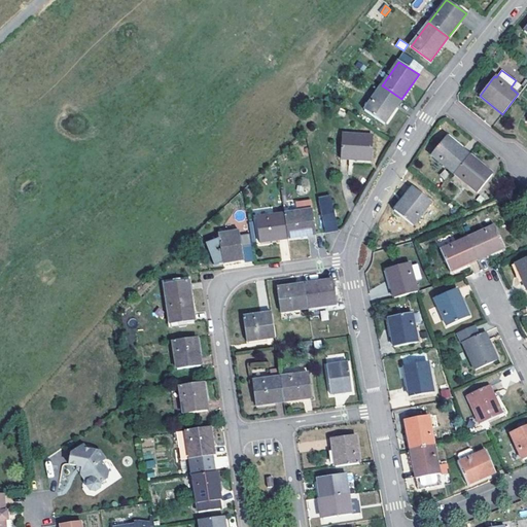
[(511,88),(518,94),(524,86),(516,80),(511,88)]
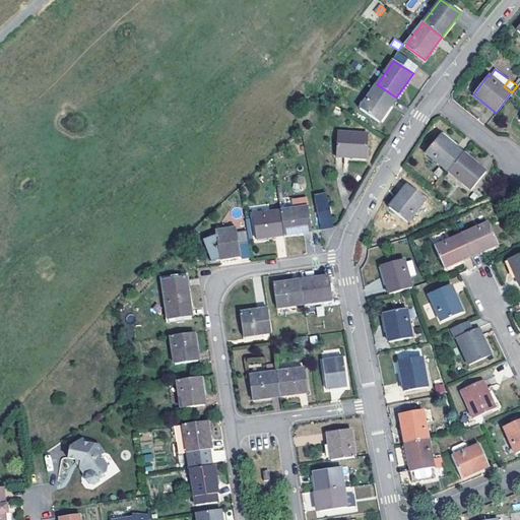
[(396,98),(377,84),(360,109),(380,122),(396,98)]
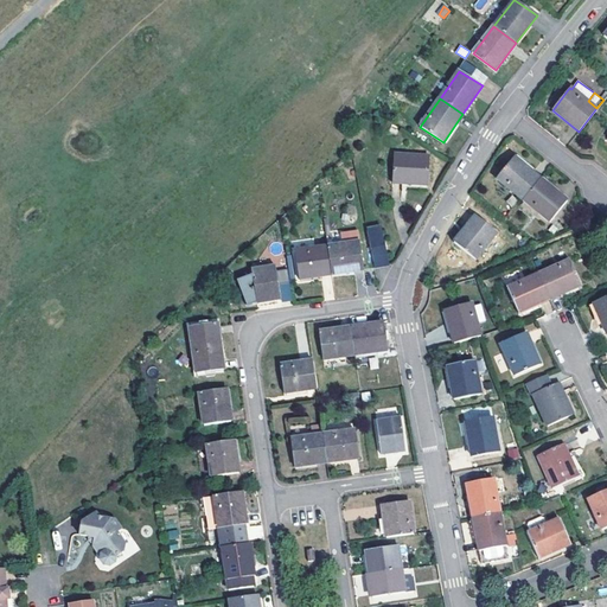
[(427,185),(429,155),(395,154),(393,183),(427,185)]
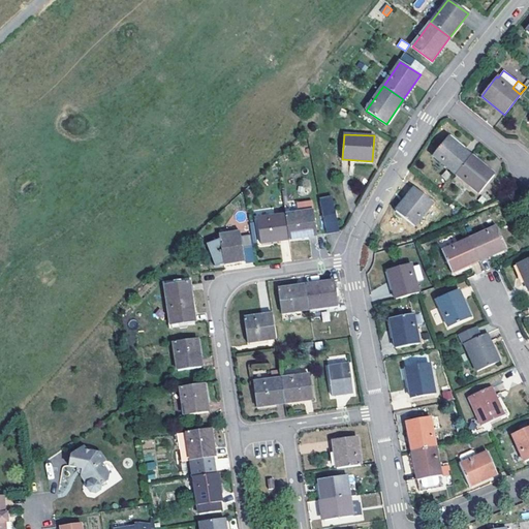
[(471,155),(448,137),(433,156),(456,175),(471,155)]
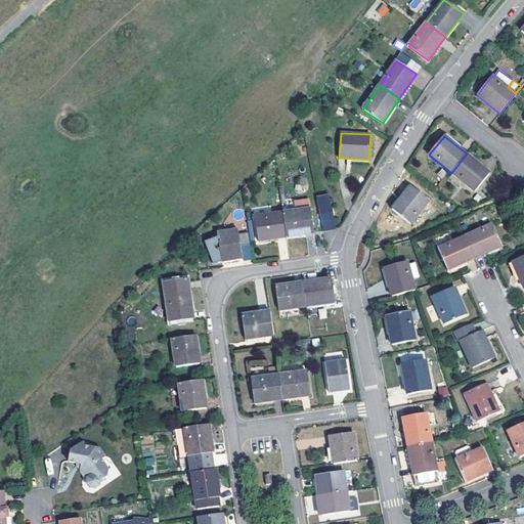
[(467,154),(451,173),(474,191),(489,172),(467,154)]
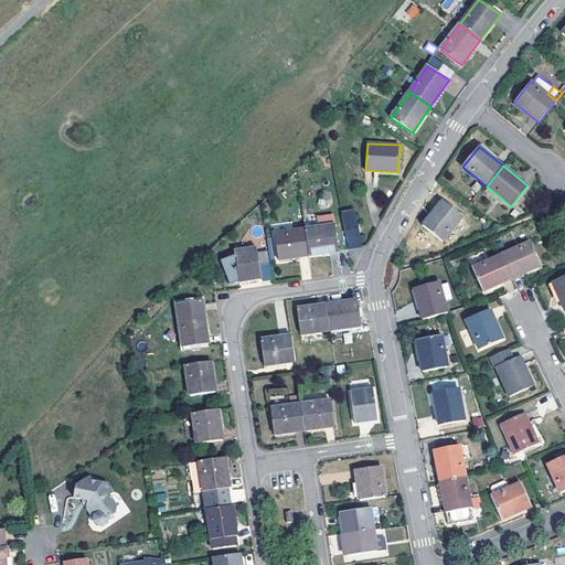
[(462,216),(441,200),(423,225),(444,241),(462,216)]
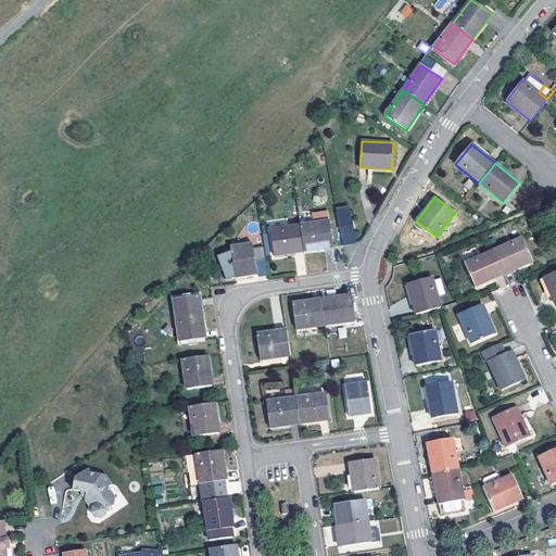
[(335,210),(343,245),(356,242),(350,206),(335,210)]
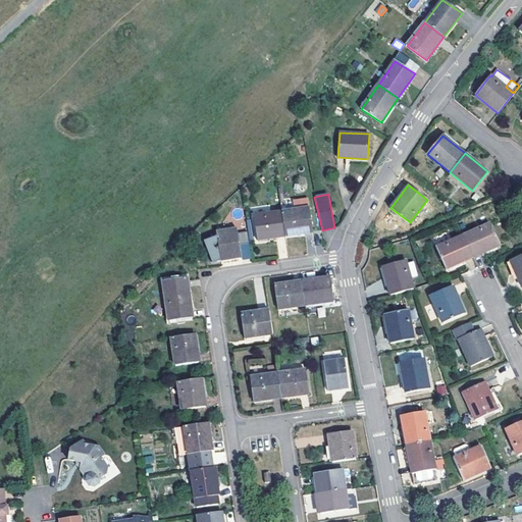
[(282,212),(285,236),(312,231),(308,199),(294,201),(295,210),(282,212)]
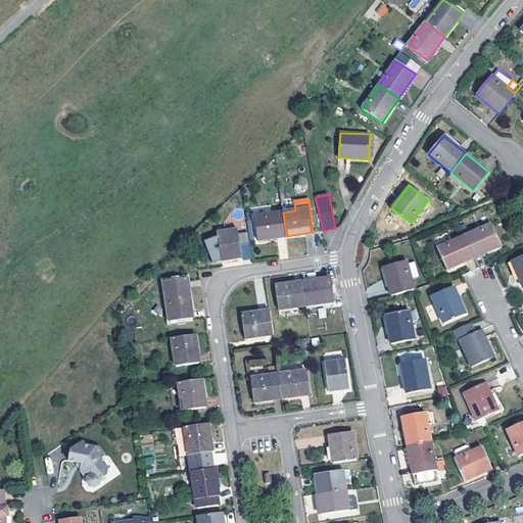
[(258,240),(286,236),(283,212),(255,217),(258,240)]
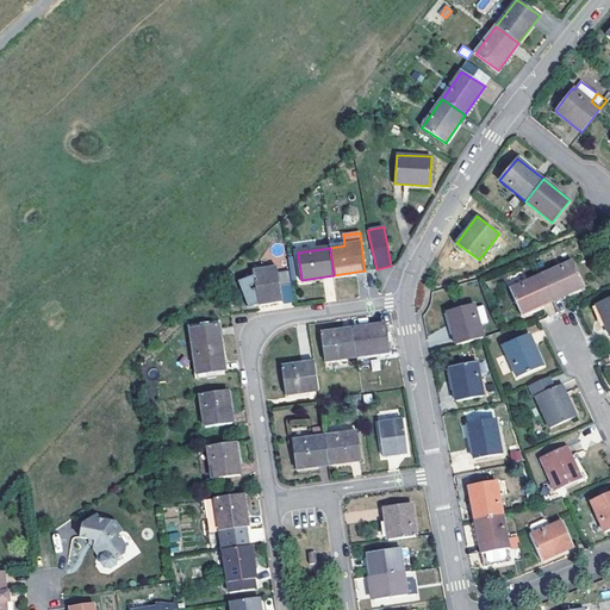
[(541,275),(553,302),(584,288),(571,262),(541,275)]
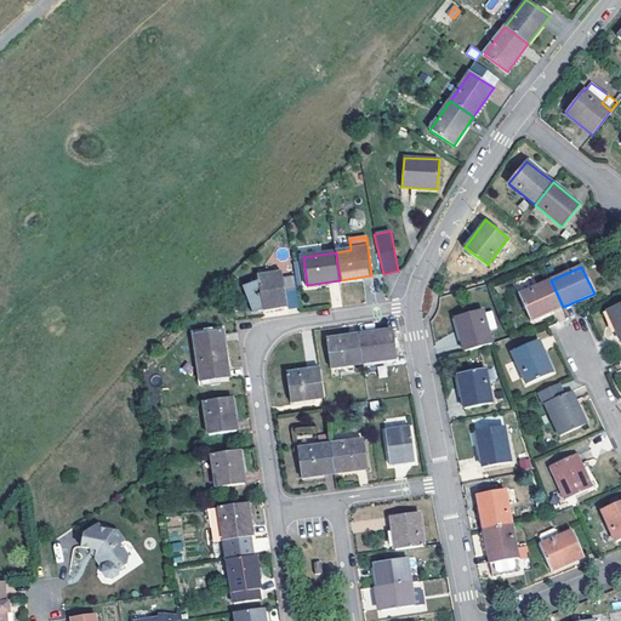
[(288,306),(281,273),(258,275),(260,283),(261,289),(250,290),(254,312),(263,311),(288,306)]
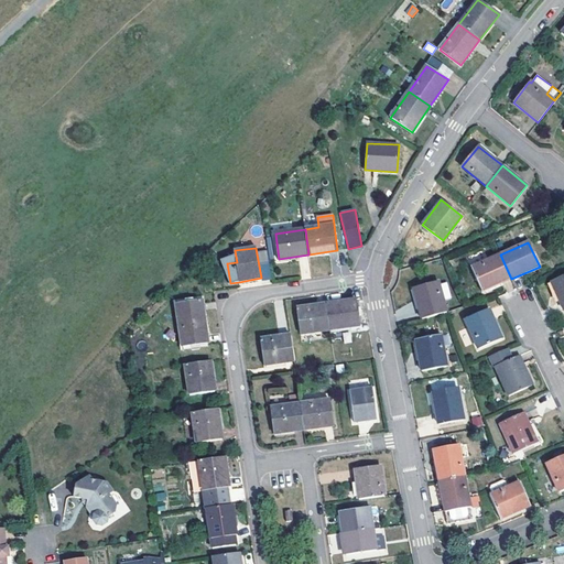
[(511,279),(500,255),(472,267),(483,291),(511,279)]
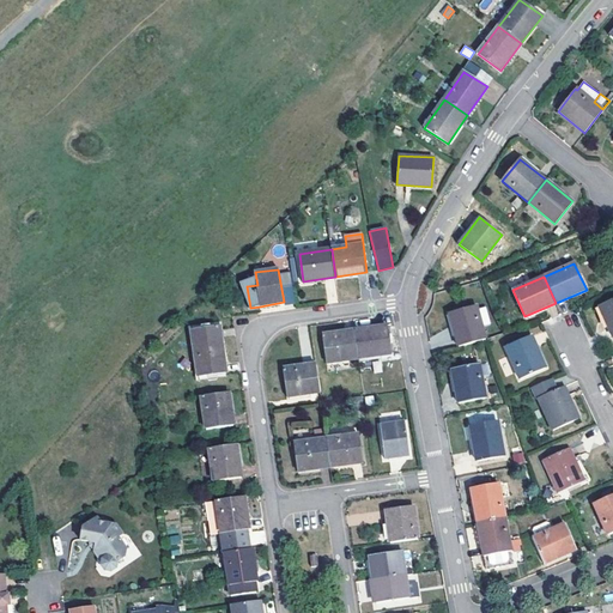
[(250,310),(260,307),(250,308),(247,286),(258,285),(256,279),(241,285),(250,310)]
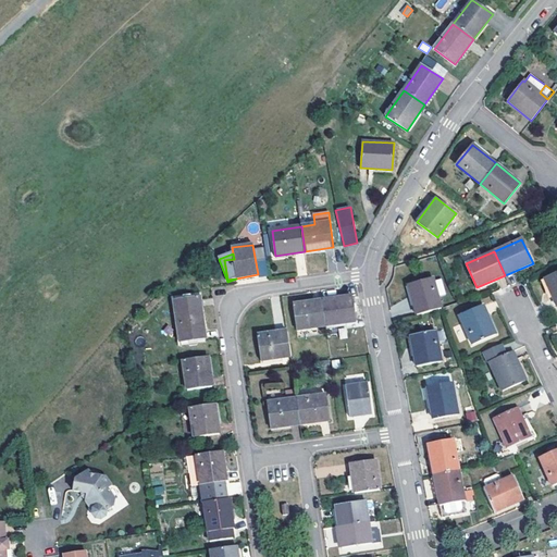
[(556,272),(544,279),(556,306),(556,272)]
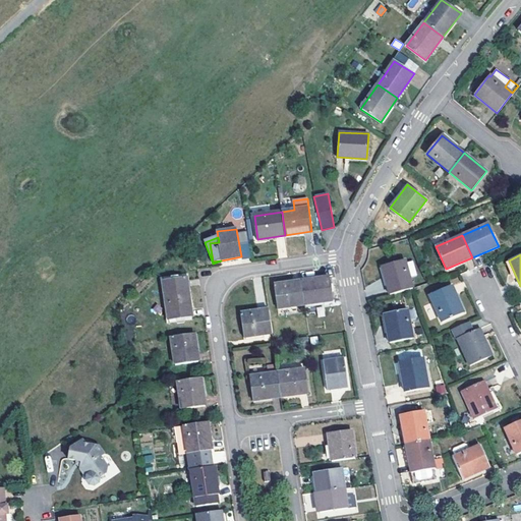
[(390,294),(412,288),(405,261),(382,267),(390,294)]
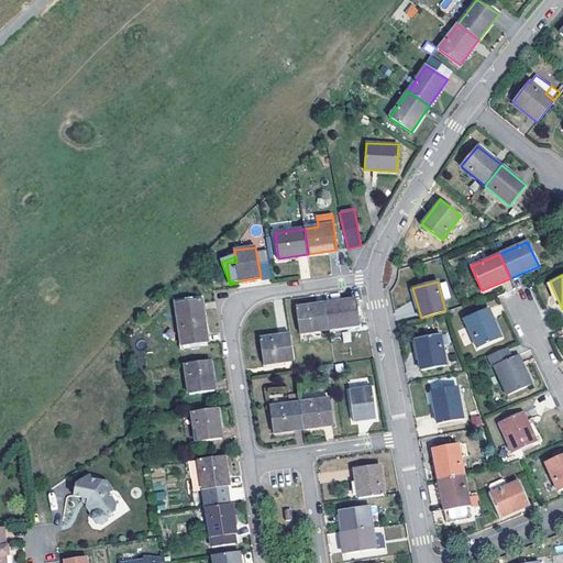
[(444,299),(450,298),(445,282),(441,283),(444,299)]
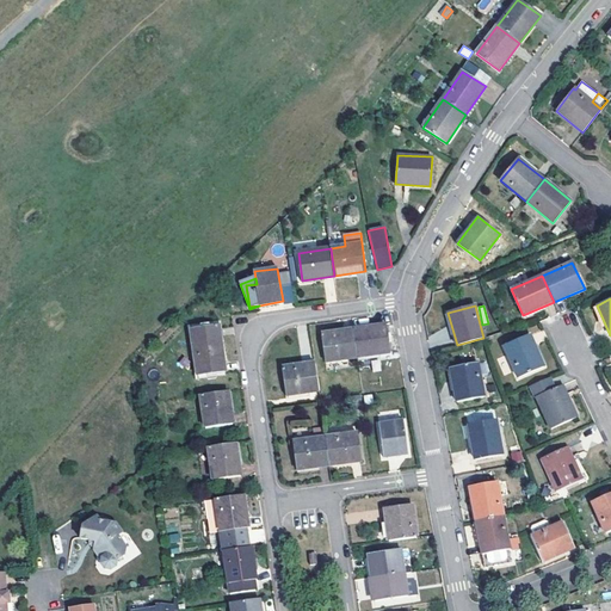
[(353,329),(357,358),(390,353),(386,325),(353,329)]
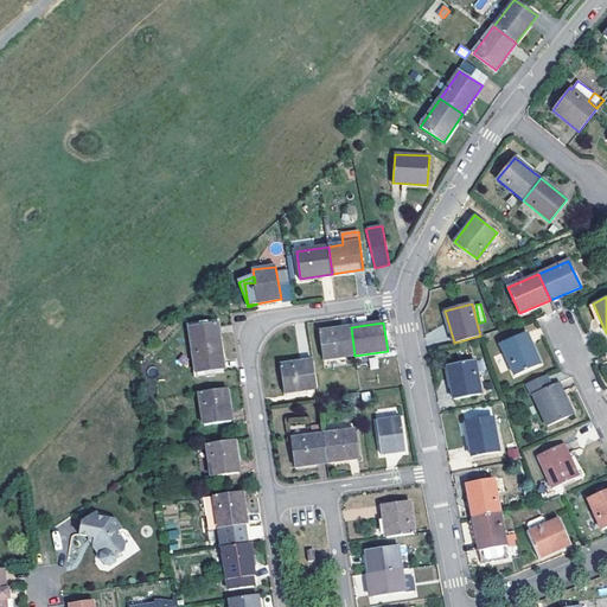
[(216,324),(190,328),(196,374),(224,369),(216,324)]
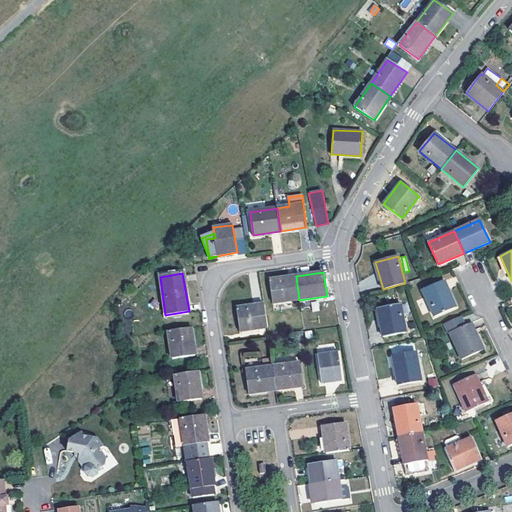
[(299,300),(296,276),(269,281),(273,304),(299,300)]
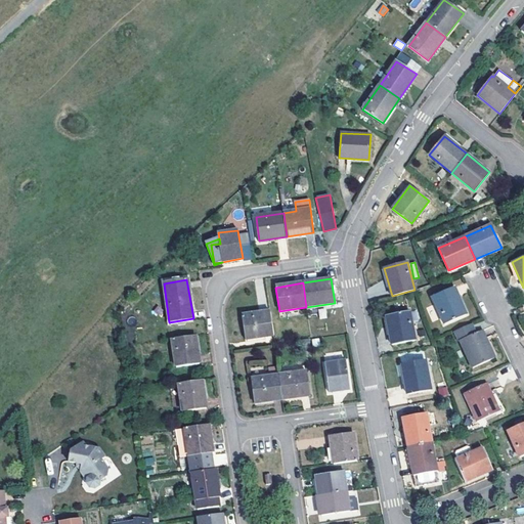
[(466,313),(453,288),(432,298),(444,323),(466,313)]
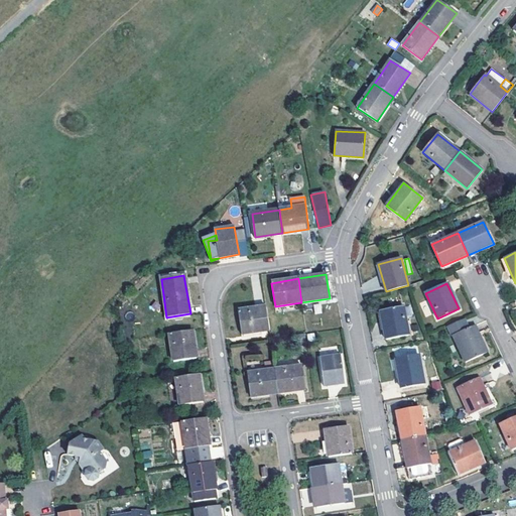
[(269,330),(265,306),(238,310),(241,334),(269,330)]
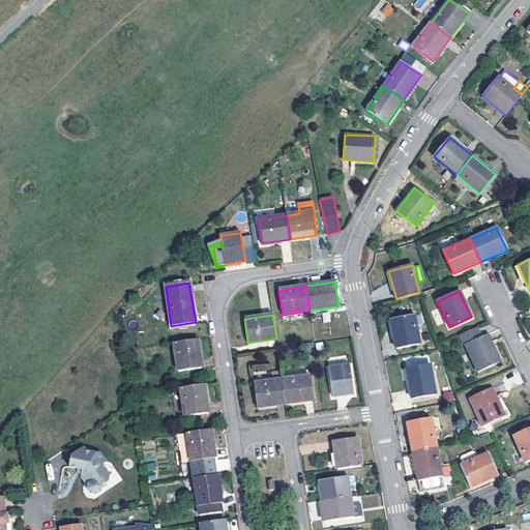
[(420,344),(414,316),(390,320),(396,349),(420,344)]
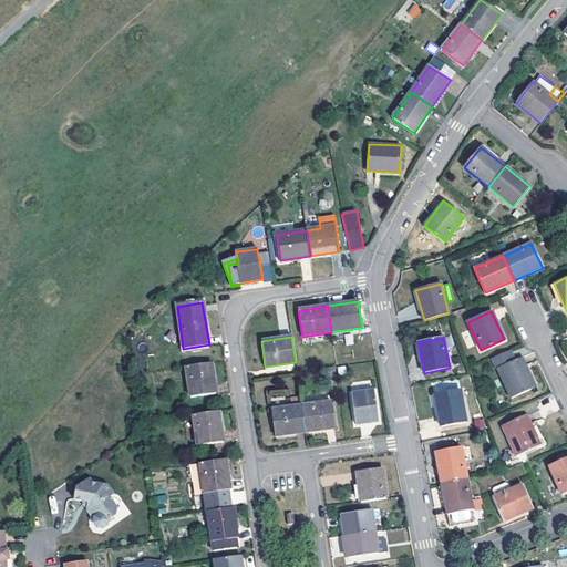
[(498,368),(515,360),(511,351),(494,358),(498,368)]
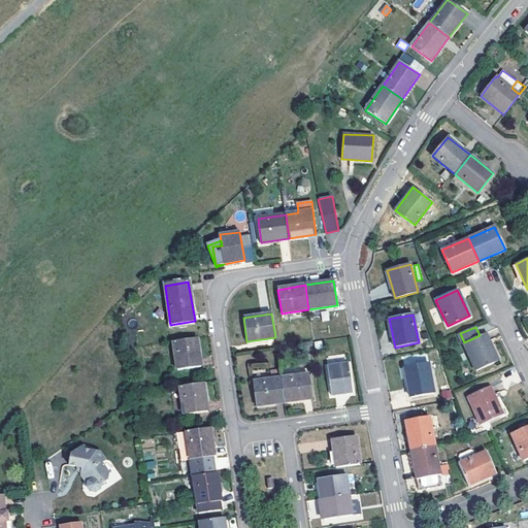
[(498,360),(486,333),(480,335),(464,342),(476,370),(498,360)]
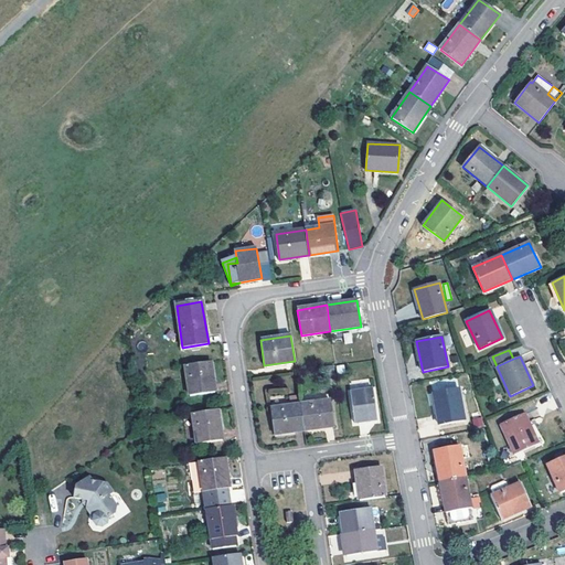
[(215,391),(211,362),(185,365),(190,396),(215,391)]
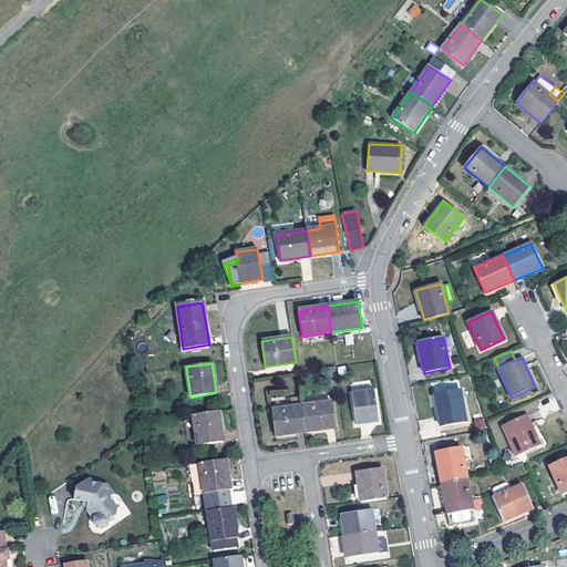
[(378,421),(373,391),(352,393),(357,424),(378,421)]
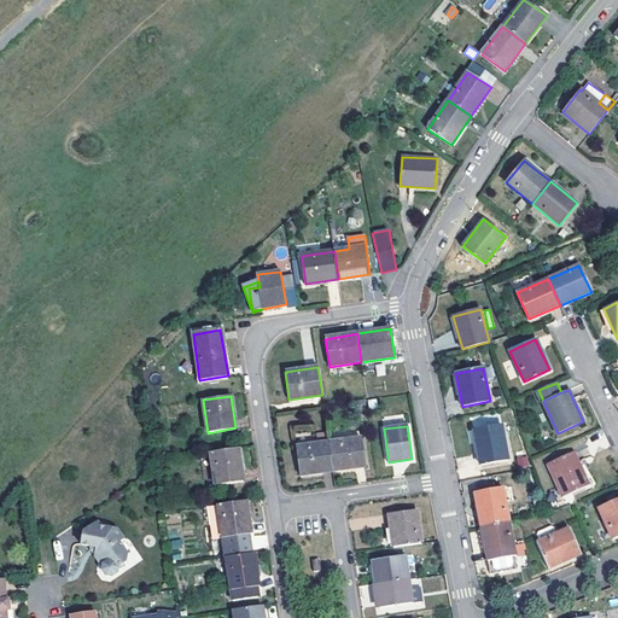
[(508,459),(501,426),(474,431),(481,465),(508,459)]
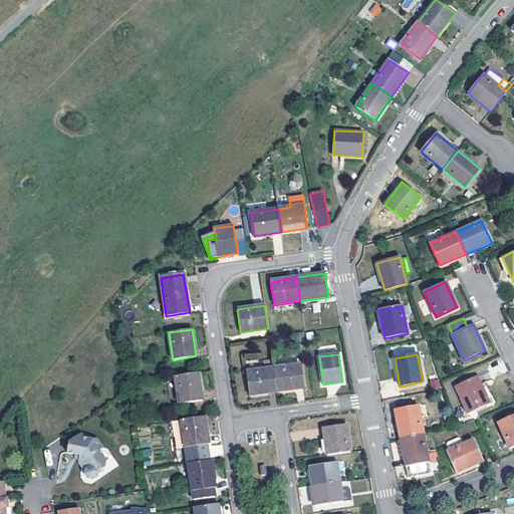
[(273,368),(276,392),(303,389),(300,364),(273,368)]
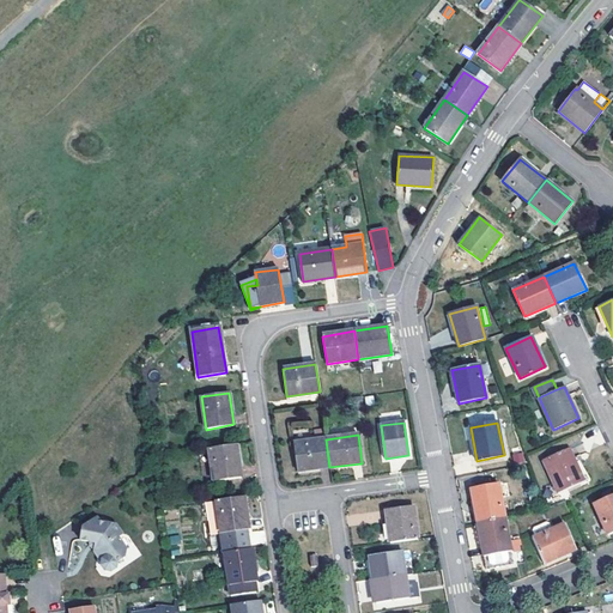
[(329,467),(326,439),(295,443),(298,472),(329,467)]
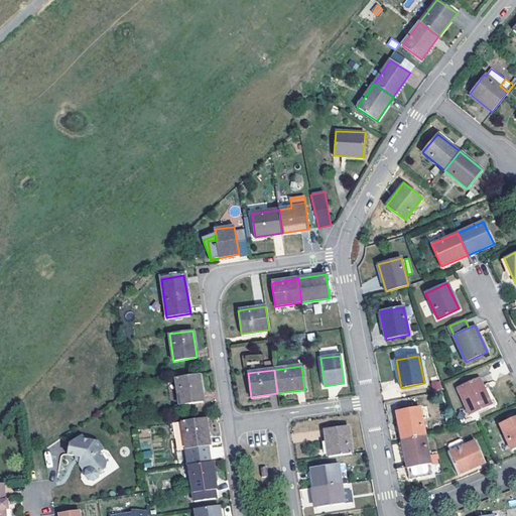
[(199,374),(175,377),(179,405),(203,401),(199,374)]
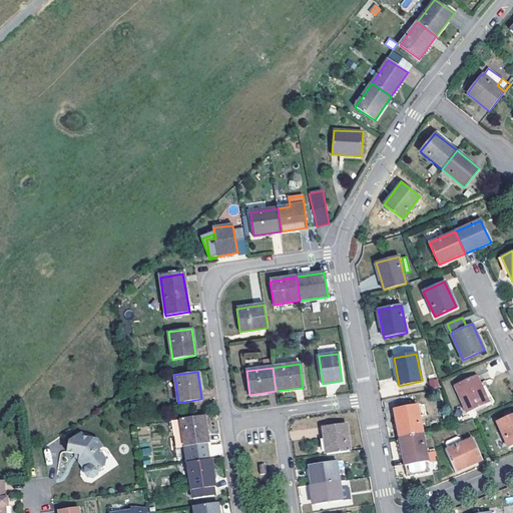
[(488,403),(476,376),(455,386),(467,413),(488,403)]
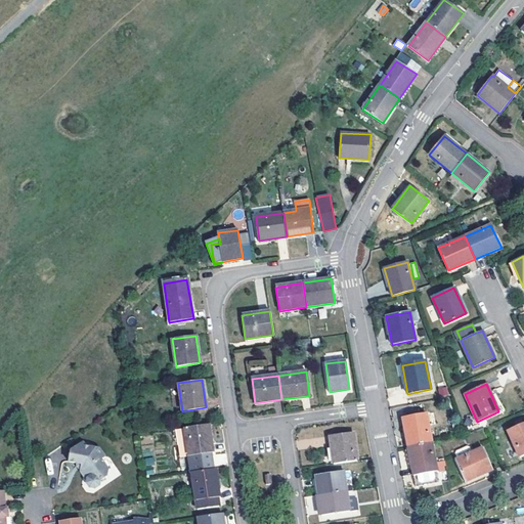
[(447,395),(447,387),(438,387),(438,396),(447,395)]
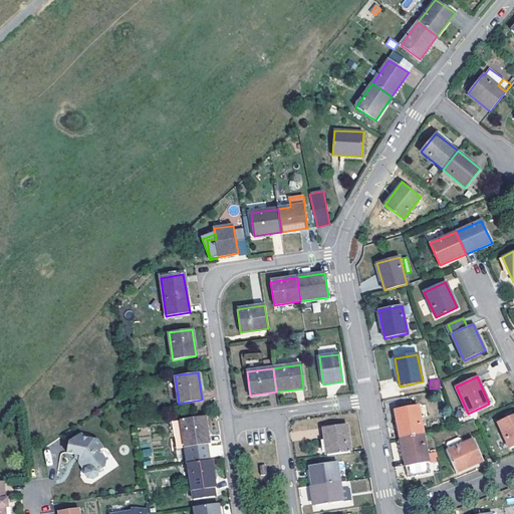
[(401,438),(423,434),(418,406),(396,410),(401,438)]
